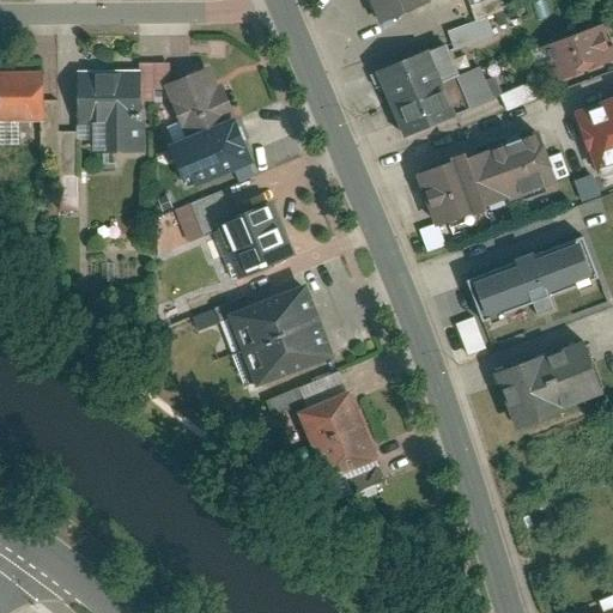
[(438,0),(377,0),(388,23),(439,0),(438,0)]
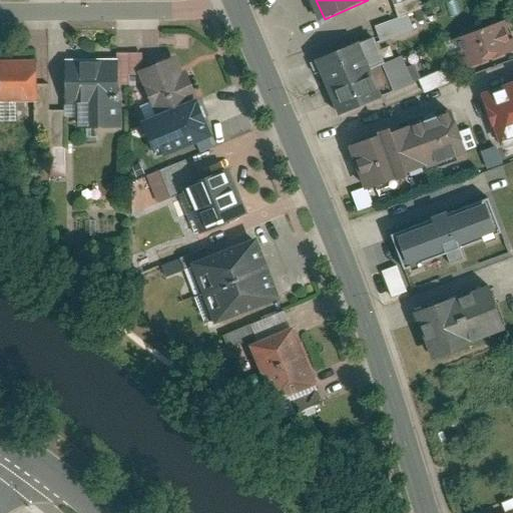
[(406,13),(374,26),(381,42),(412,29),(406,13)]
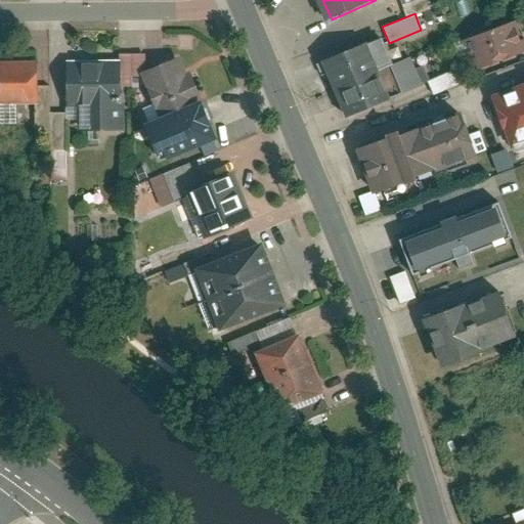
[(469,68),(523,53),(523,42),(519,20),(461,35),(469,68)]
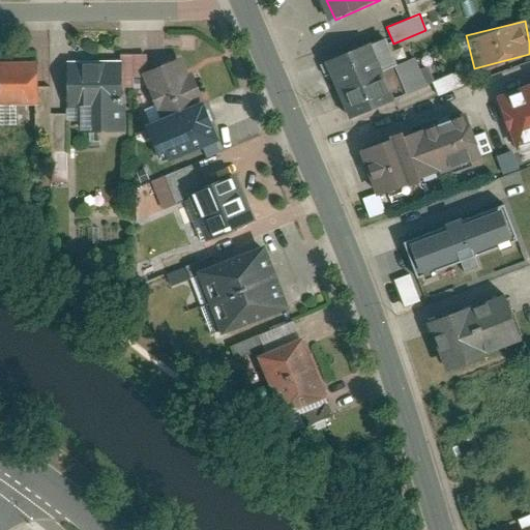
[(319,60),(343,119),(389,100),(378,71),(392,65),(381,36),(319,60)]
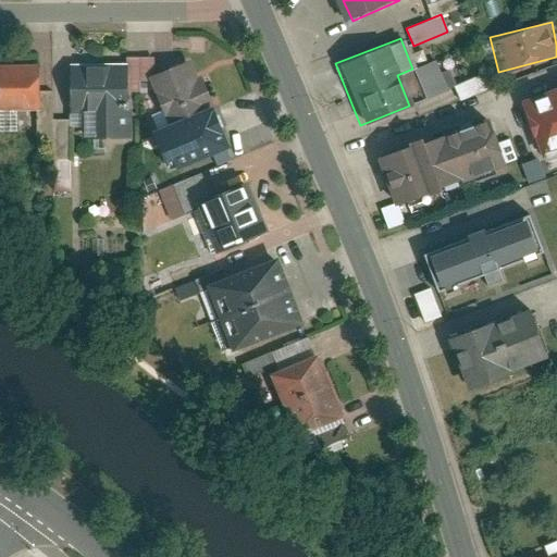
[(128,57),(128,82),(140,82),(140,72),(155,72),(155,51),(128,51),(128,57)]
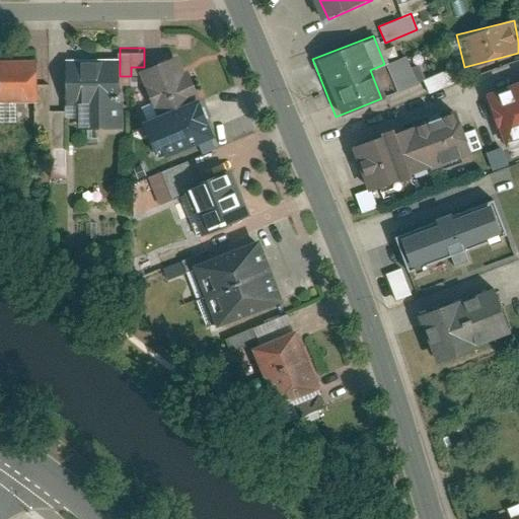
[(120,53),(67,54),(68,96),(93,96),(94,121),(121,121),(120,76),(120,53)]
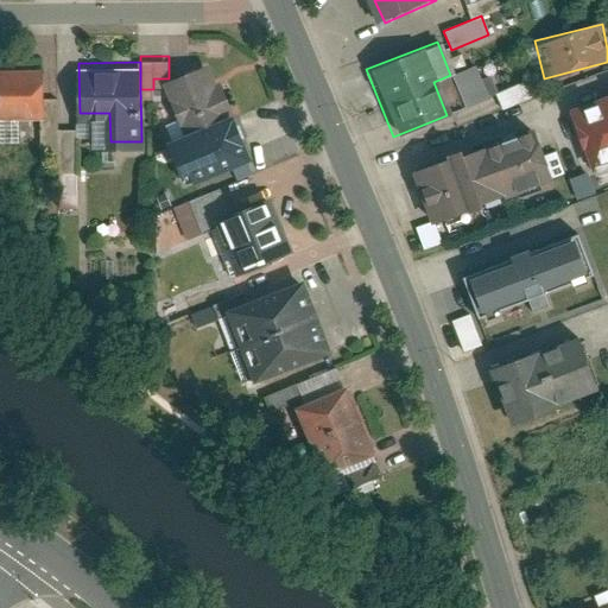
[(0,64),(0,111),(19,112),(44,111),(44,64),(0,64)]
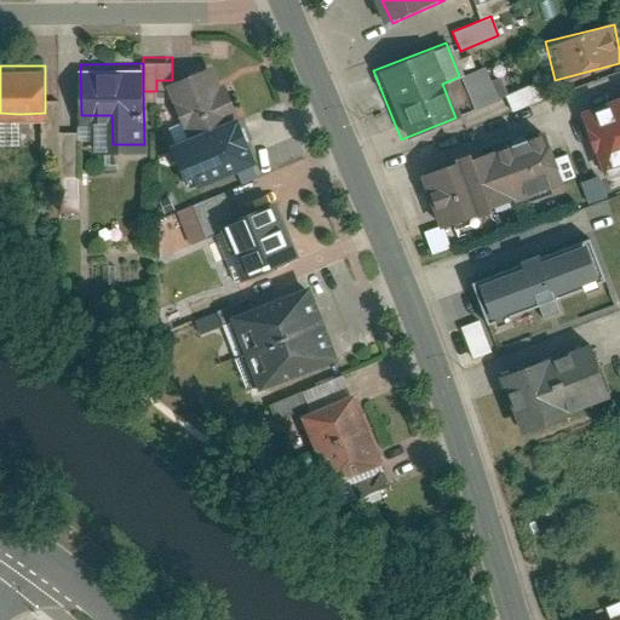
[(217,65),(171,84),(185,120),(231,103),(217,65)]
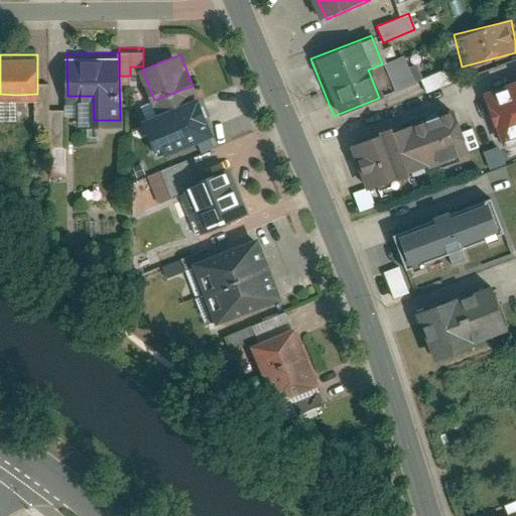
[(418,79),(424,93),(449,84),(444,70),(418,79)]
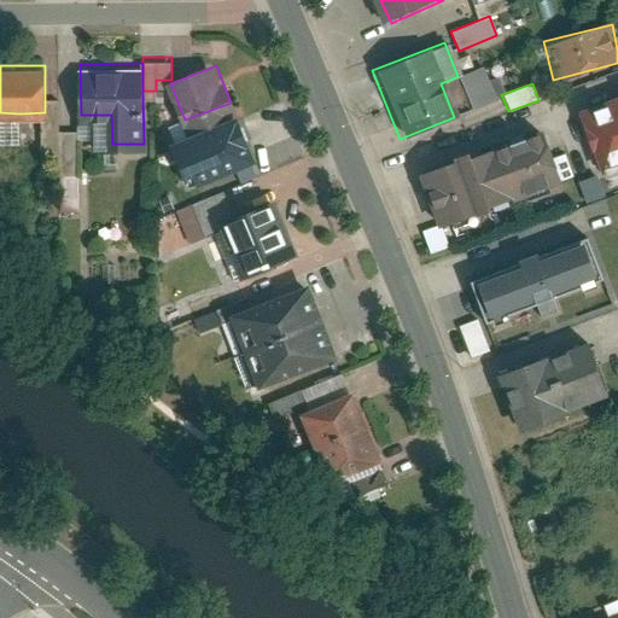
[(617,167),(617,97),(587,109),(610,170),(617,167)]
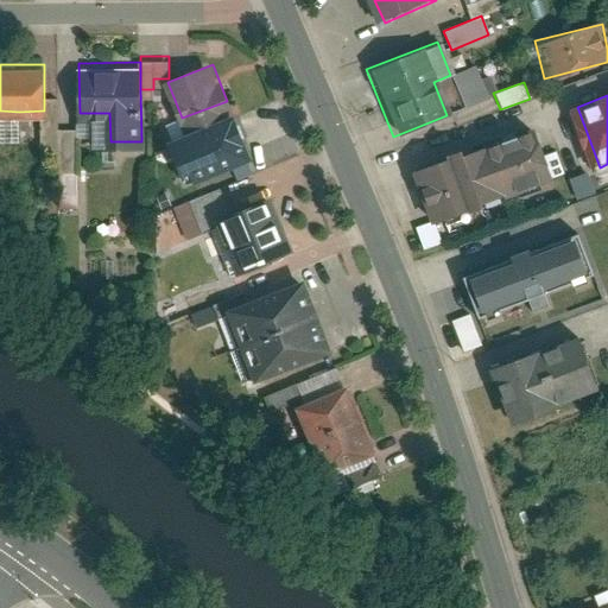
[(0,134),(19,134),(19,112),(0,111),(0,134)]
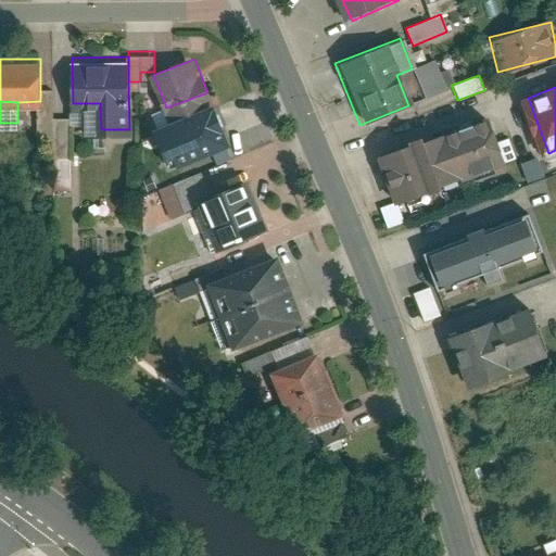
[(216,102),(156,126),(171,162),(230,139),(216,102)]
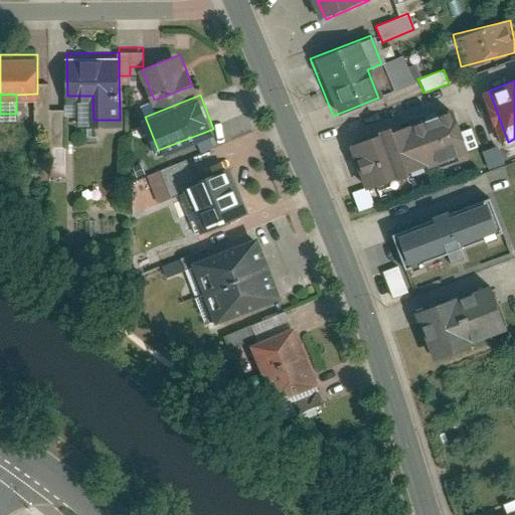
[(450,111),(342,144),(356,190),(351,191),(357,210),(372,205),(368,190),(398,180),(397,175),(477,150),(470,129),(456,133),(450,111)]
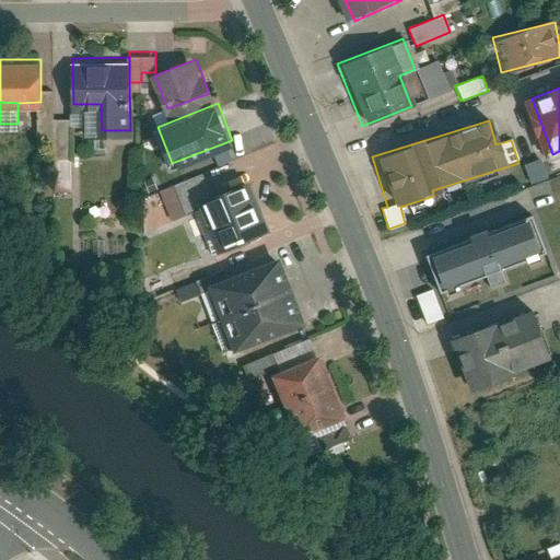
[(538,160),(524,167),(531,183),(546,176),(538,160)]
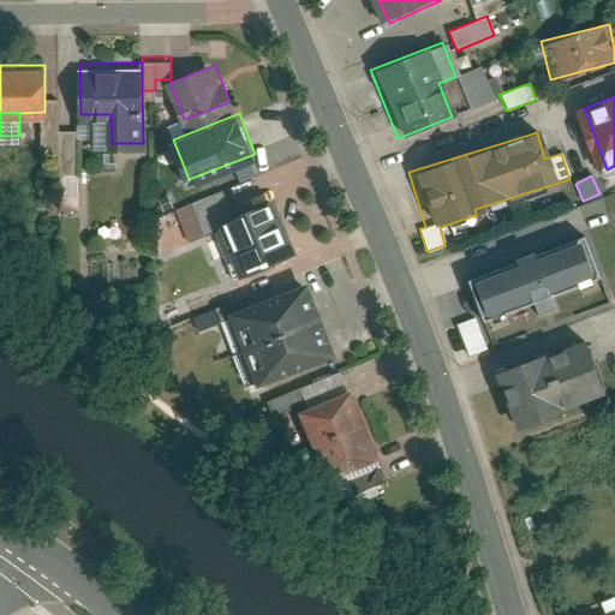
[(192,199),(204,228),(226,220),(234,216),(222,187),(192,199)]
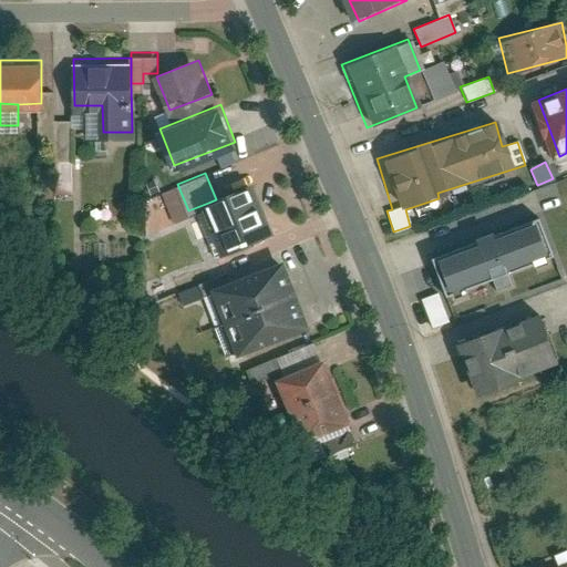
[(155,174),(147,177),(152,188),(160,185),(155,174)]
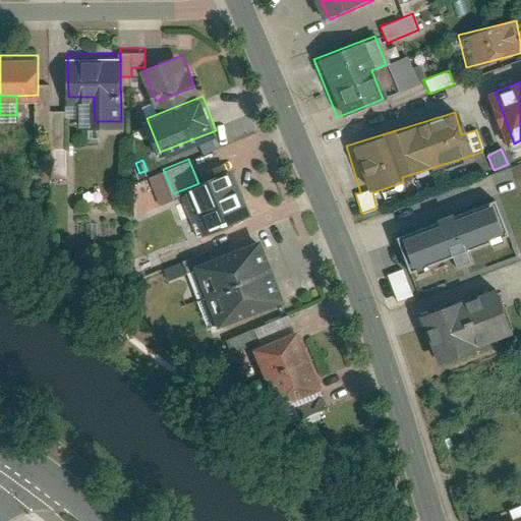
[(163,169),(150,173),(160,198),(173,193),(163,169)]
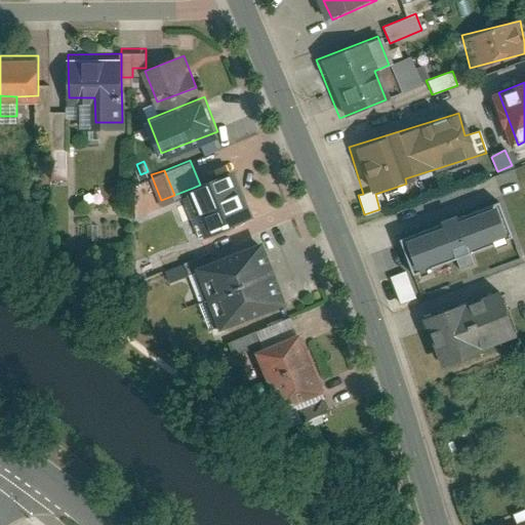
[(193,188),(208,226),(249,210),(235,171),(200,185),(193,188)]
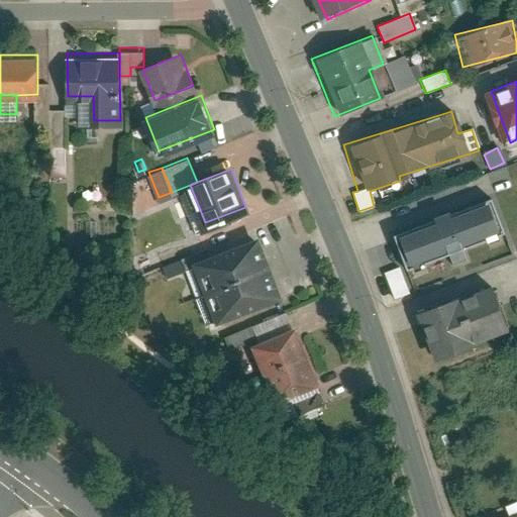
[(484,204),(388,233),(398,268),(494,238),(484,204)]
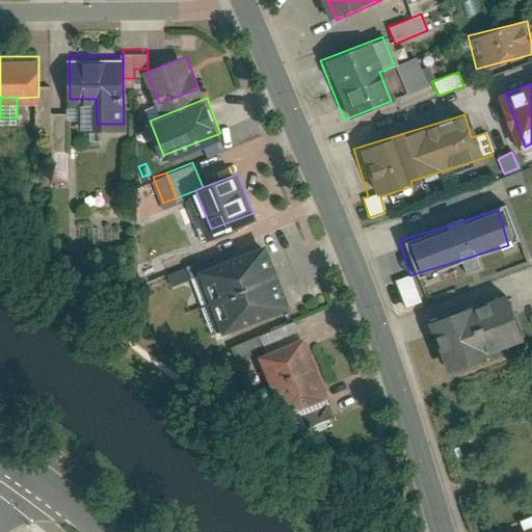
[(291,300),(267,240),(205,264),(228,325),(291,300)]
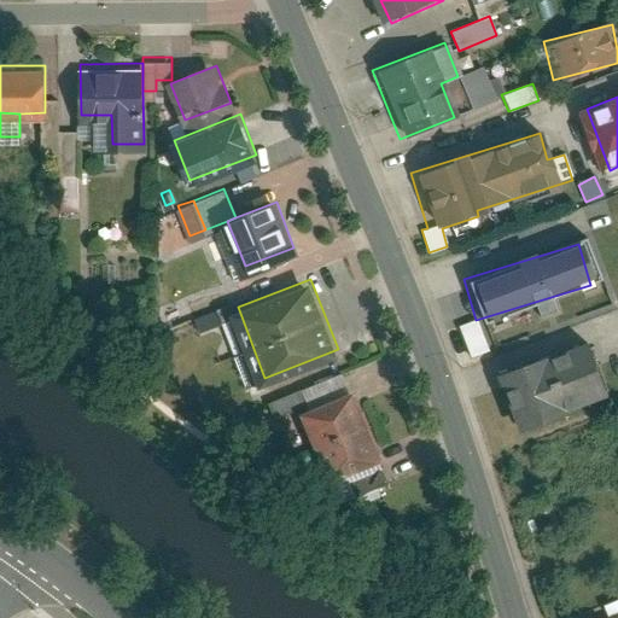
[(468,357),(487,351),(477,320),(459,326),(468,357)]
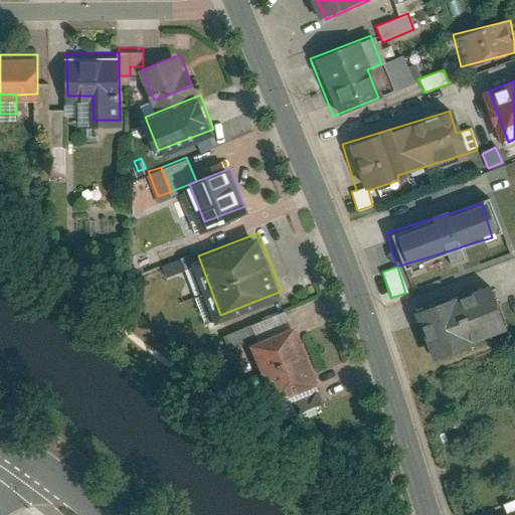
[(407,312),(424,360),(507,332),(490,284),(407,312)]
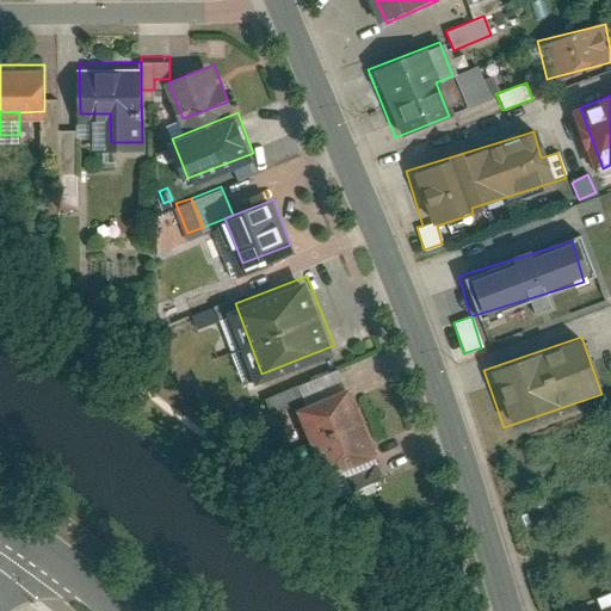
[(376,448),(351,384),(310,400),(334,463),(376,448)]
